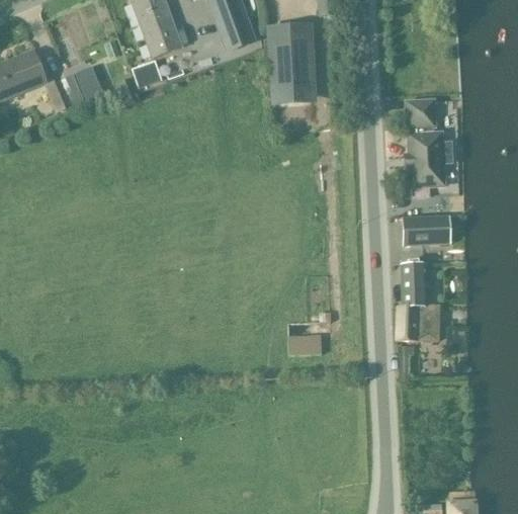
[(153,57),(179,47),(162,0),(134,0),(132,1),(153,57)]
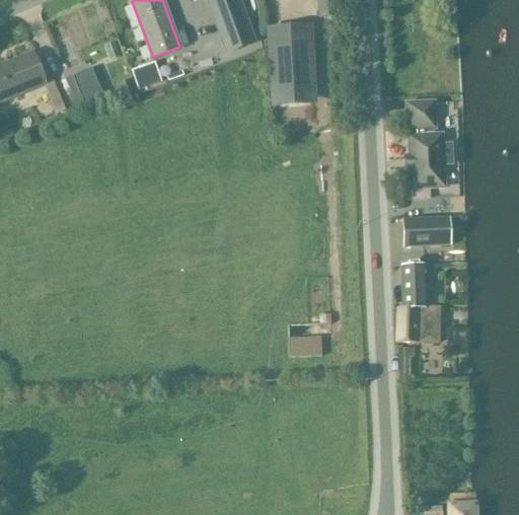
[(206,0),(225,51),(253,41),(238,0),(206,0)]
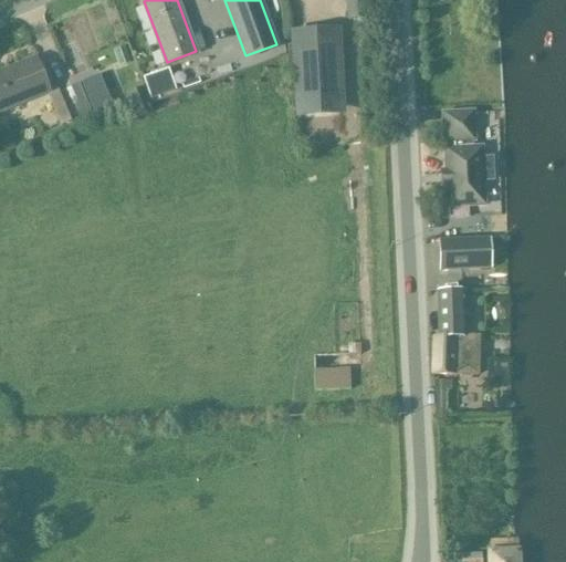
[(346,0),(347,16),(355,16),(357,35),(369,34),(367,0),(346,0)]
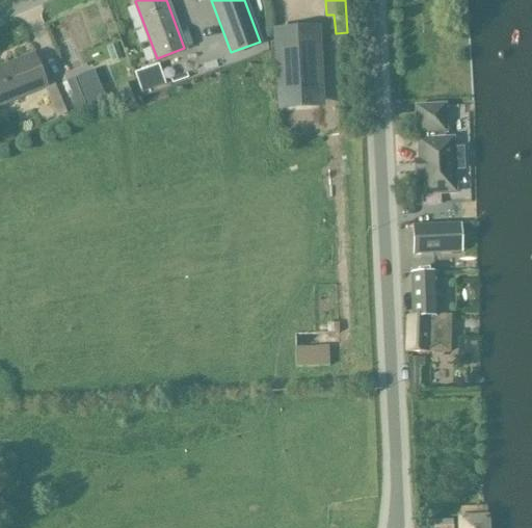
[(323,82),(320,23),(273,26),(276,85),(323,82)]
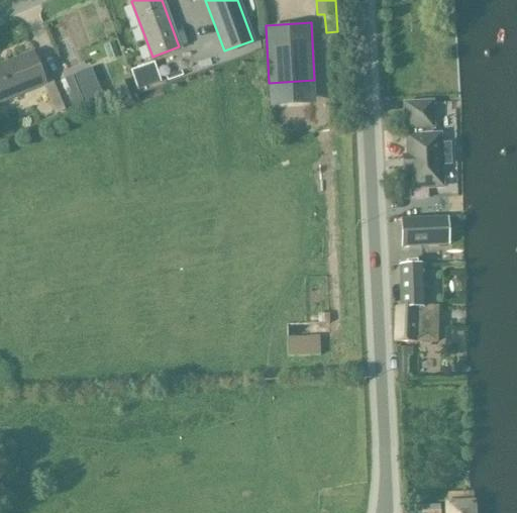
[(197,64),(220,57),(212,25),(188,31),(197,64)]
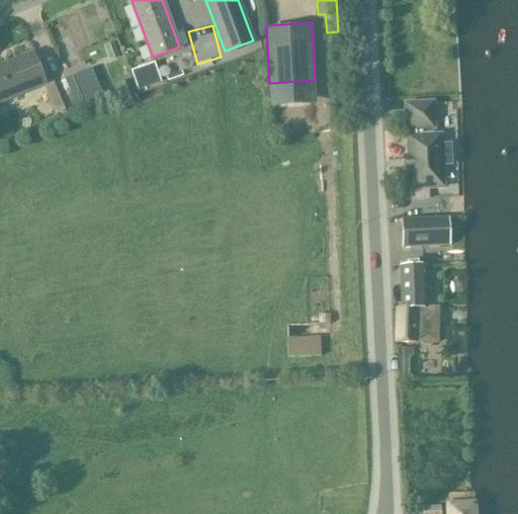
[(32,51),(0,63),(0,99),(46,82),(32,51)]
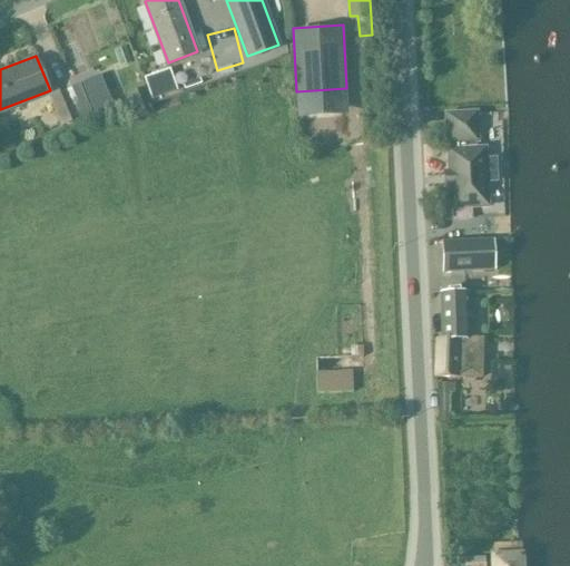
[(170,67),(144,76),(151,98),(178,88),(170,67)]
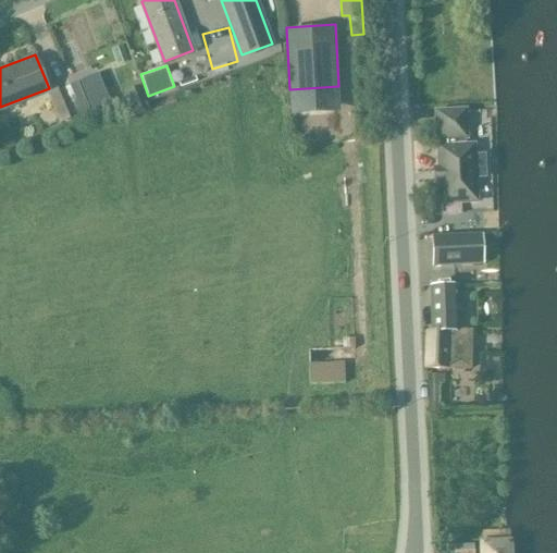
[(97,71),(79,78),(91,107),(108,100),(97,71)]
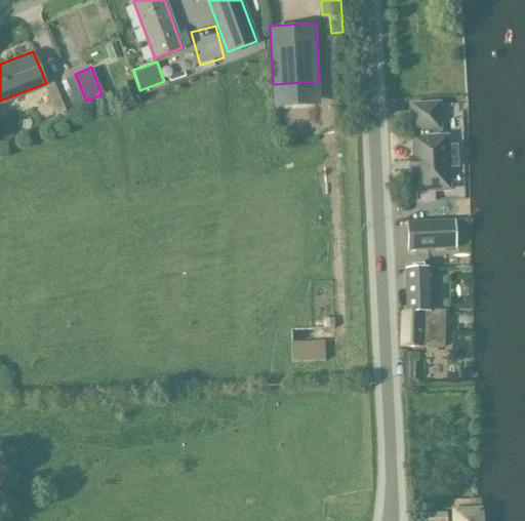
[(45,86),(56,114),(73,107),(62,79),(45,86)]
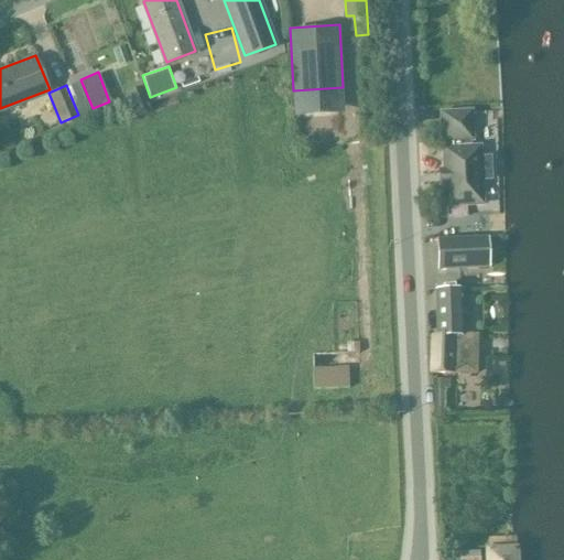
[(126,90),(134,116),(152,110),(143,85),(126,90)]
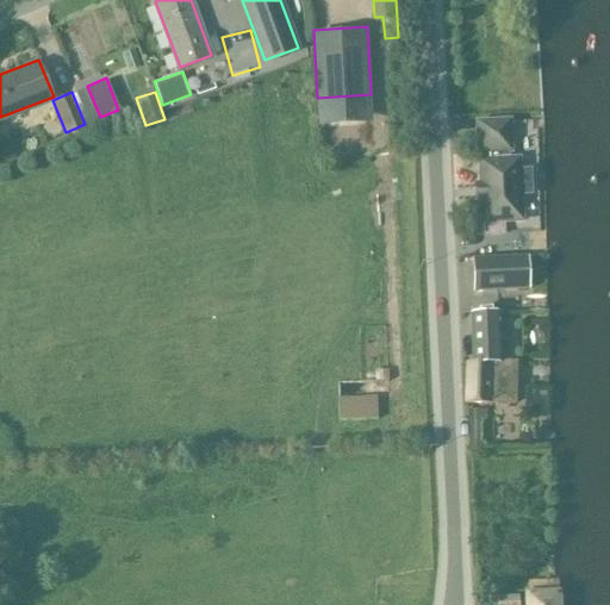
[(509,118),(477,120),(479,150),(481,150),(481,157),(479,158),(481,219),(521,218),(520,192),(531,192),(530,167),(518,167),(518,156),(508,156),(508,148),(510,148),(509,118)]
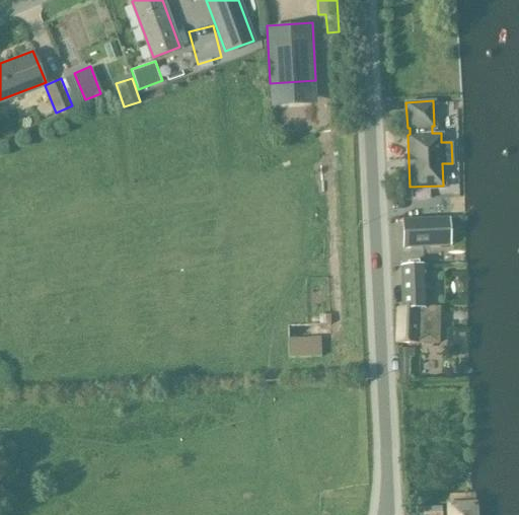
[(448,214),(394,216),(396,247),(450,243),(448,214)]
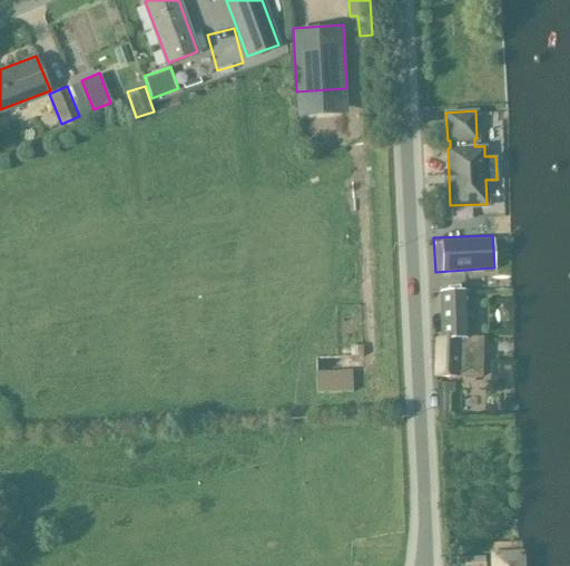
[(441,337),(434,337),(435,374),(462,374),(482,374),(481,335),(467,335),(465,290),(440,291),(441,337)]
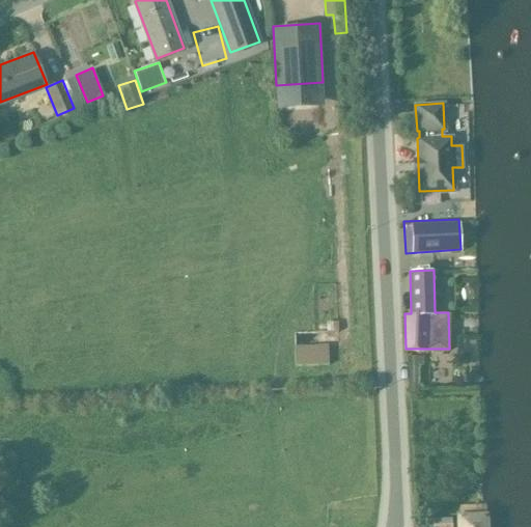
[(338,320),(326,320),(327,330),(339,330),(338,320)]
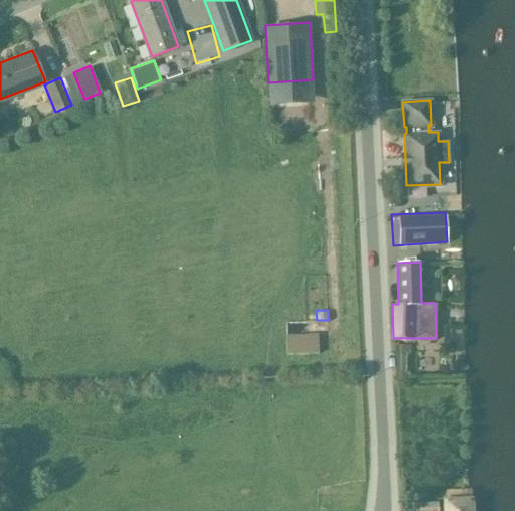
[(288,319),(288,330),(312,330),(312,318),(288,319)]
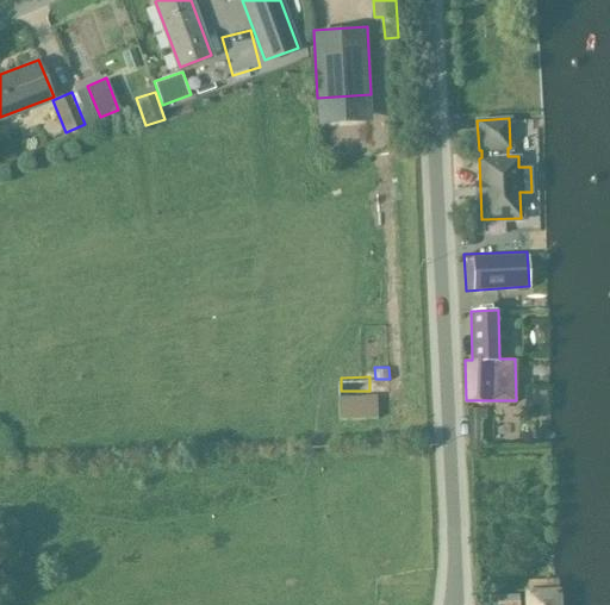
[(377,393),(337,394),(338,417),(378,415),(377,393)]
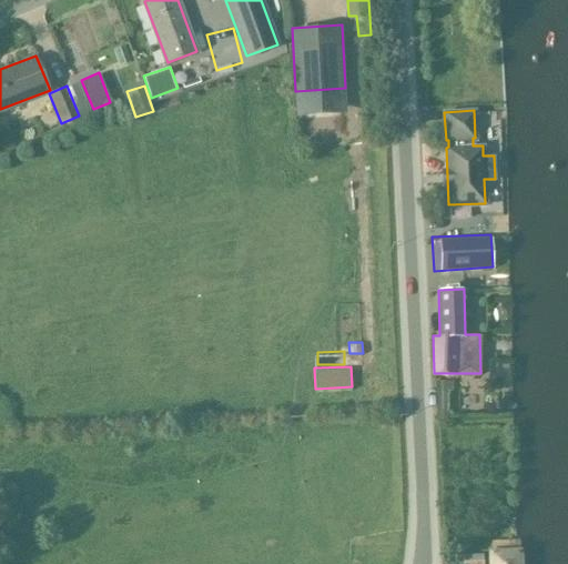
[(484,563),(485,551),(462,552),(462,563),(484,563)]
